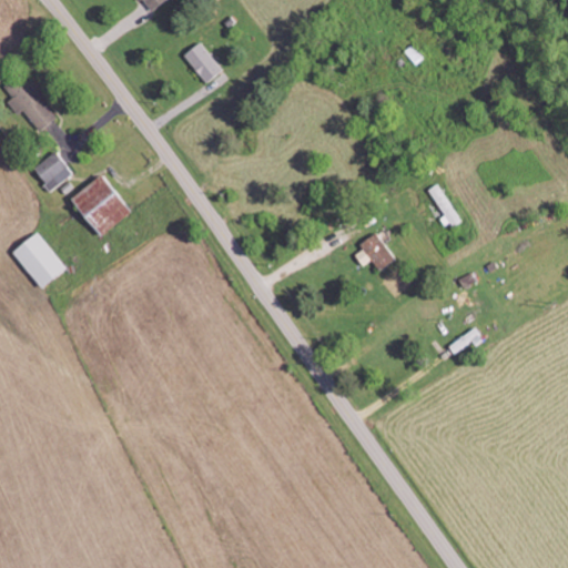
[(142,0),(150,11),(169,0),(142,0)]
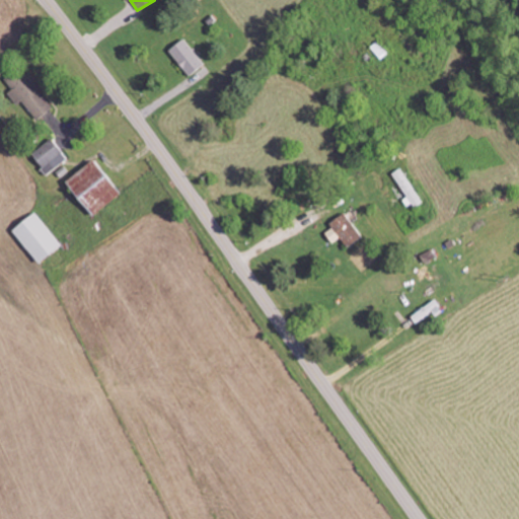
[(205,63),(186,39),(170,51),(191,75),(205,63)]
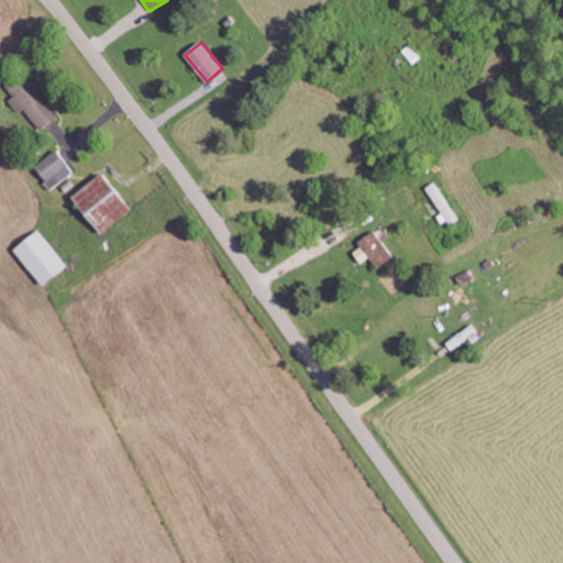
[(59,117),(36,79),(17,92),(41,130),(59,117)]
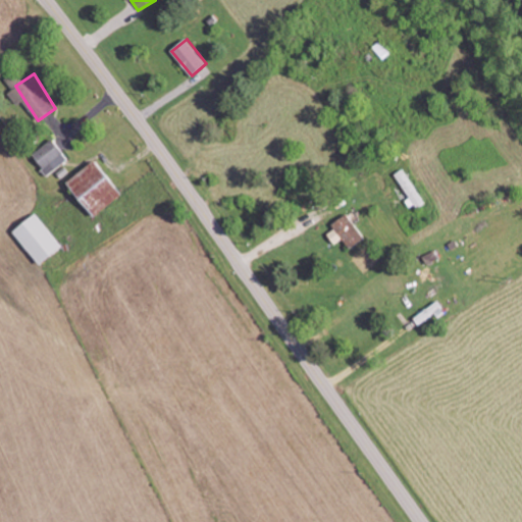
[(69,159),(54,139),(33,154),(48,174),(69,159)]
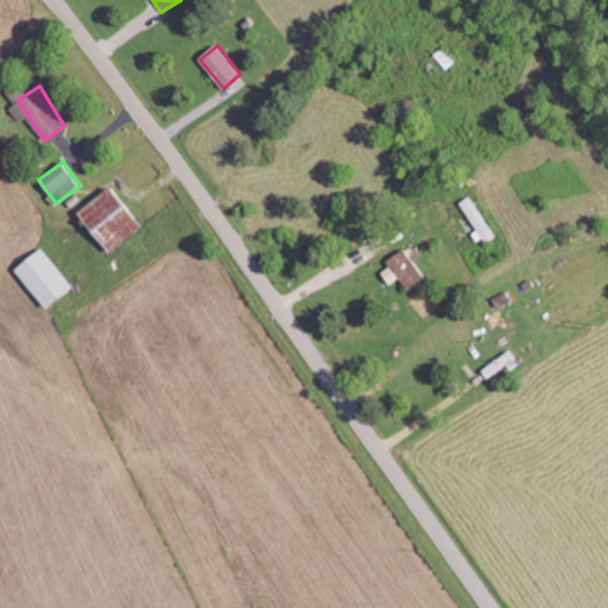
[(144,227),(114,185),(80,210),(111,251),(144,227)]
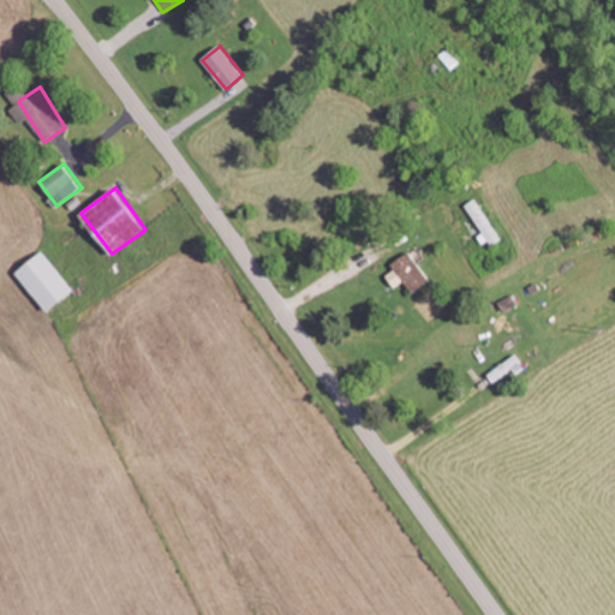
[(500,239),(478,198),(465,204),(487,246),(500,239)]
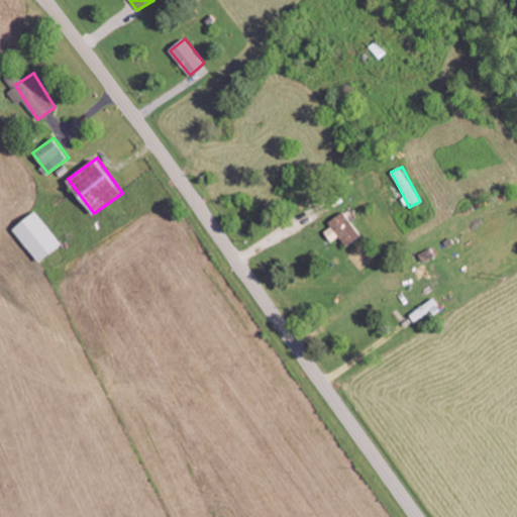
[(39,263),(63,244),(36,211),(13,229),(39,263)]
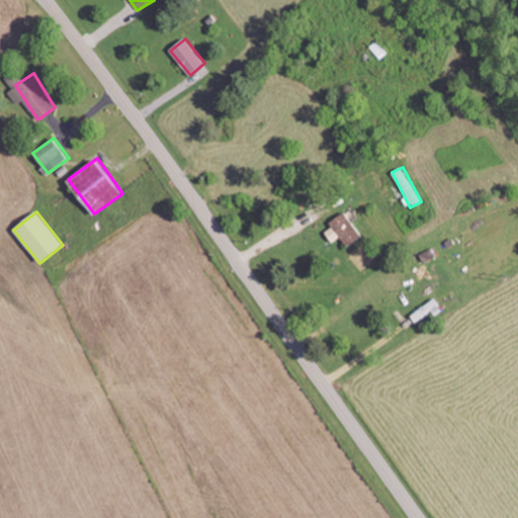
[(341,237),(349,247),(363,235),(346,213),(325,231),(334,243),(341,237)]
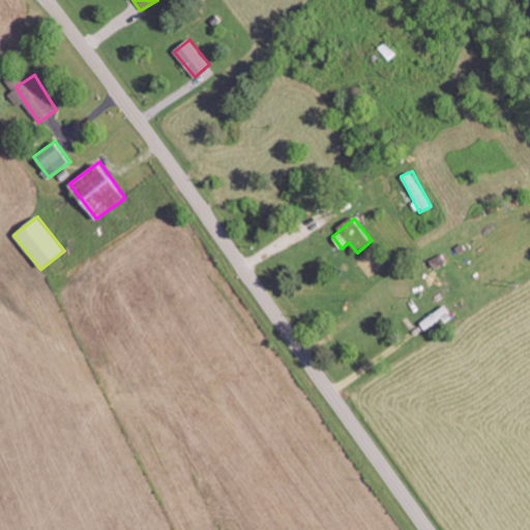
[(451,315),(446,306),(420,322),(425,330),(451,315)]
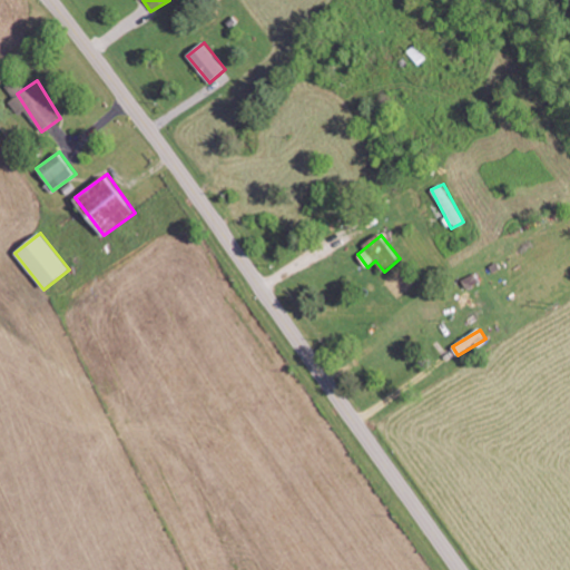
All buildings are outlined.
